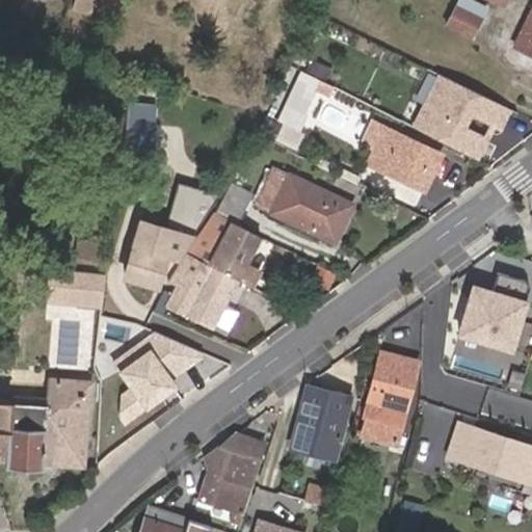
[(75,0),(73,8),(90,15),(95,0),(75,0)]
